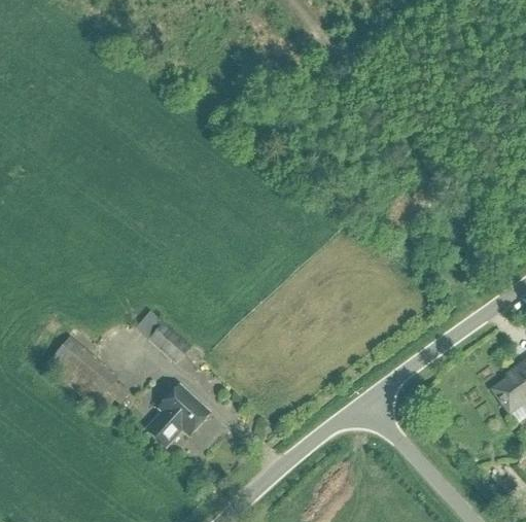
[(148,339),(175,362),(190,345),(163,320),(148,339)]
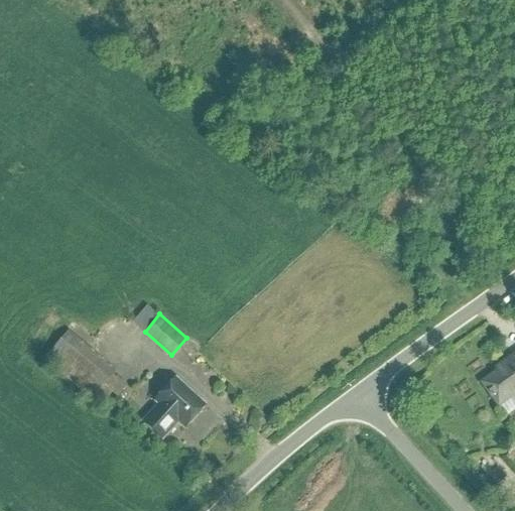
[(93,322),(84,332),(139,381),(147,372),(93,322)]
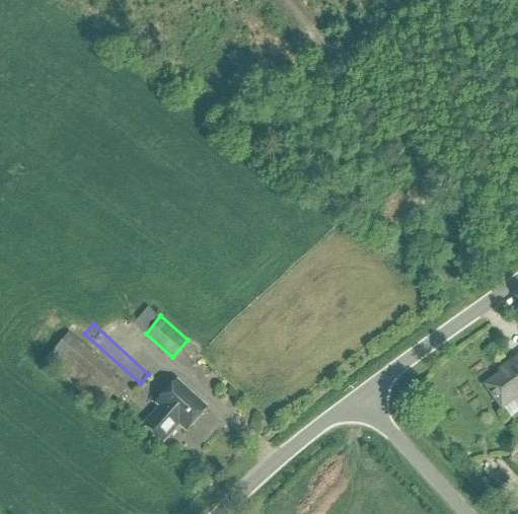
[(92,398),(103,385),(119,396),(128,385),(114,373),(117,370),(69,329),(45,359),(92,398)]
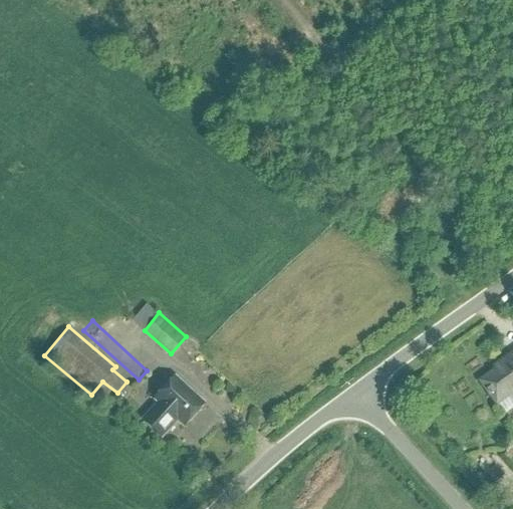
[(498,364),(478,378),(496,404),(509,394),(511,397),(512,396),(512,349),(496,361),(498,364)]
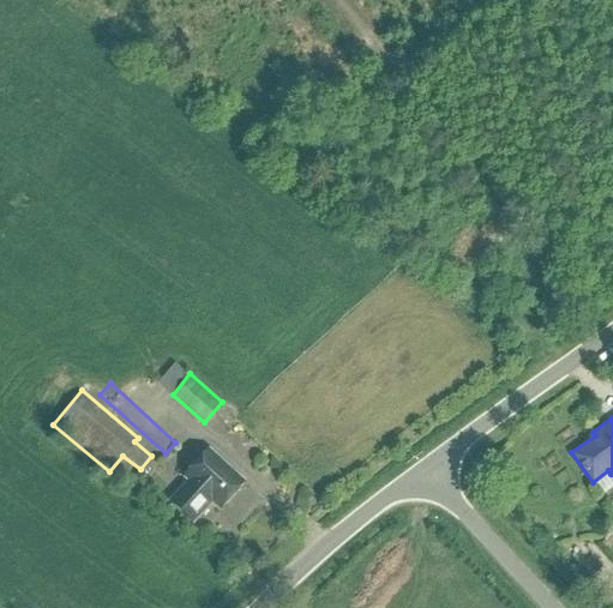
[(188,477),(170,498),(193,519),(212,499),(220,506),(245,479),(209,446),(208,447),(205,445),(200,445),(194,452),(194,456),(198,459),(185,474),(188,477)]
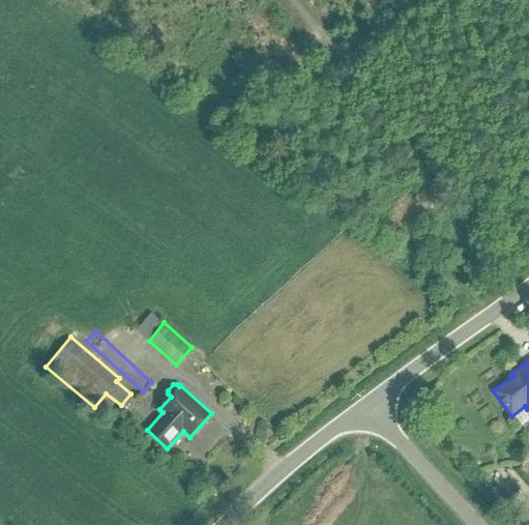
[(519,516),(515,520),(519,524),(520,524),(524,522),(519,516)]
